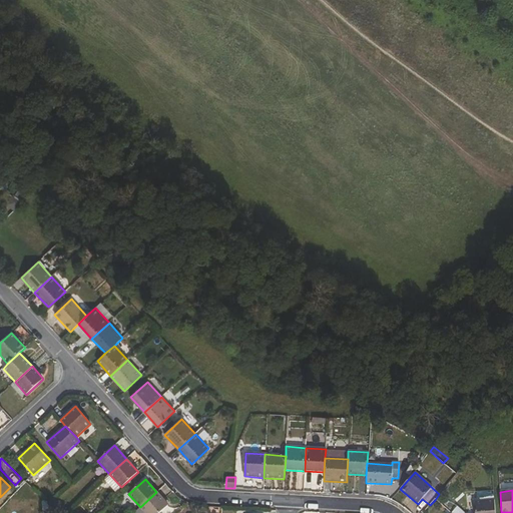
[(145,512),(159,512),(168,505),(156,492),(140,507),(145,512)]
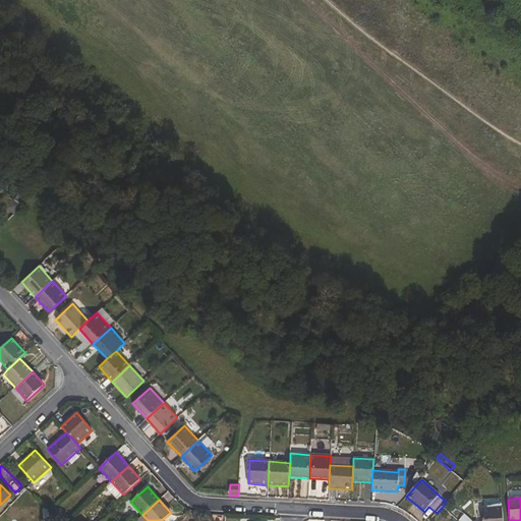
[(502,520),(502,508),(481,509),(481,520),(502,520)]
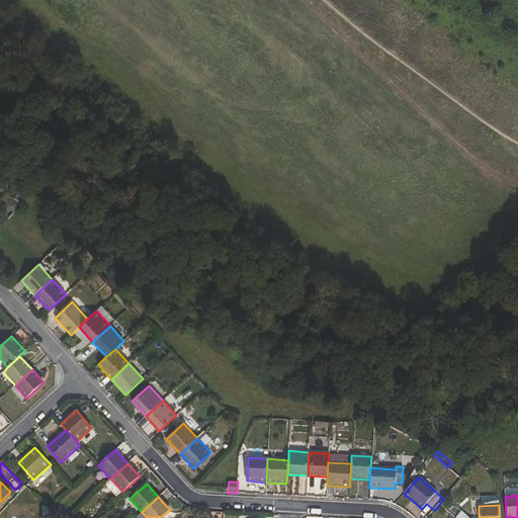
All buildings are outlined.
